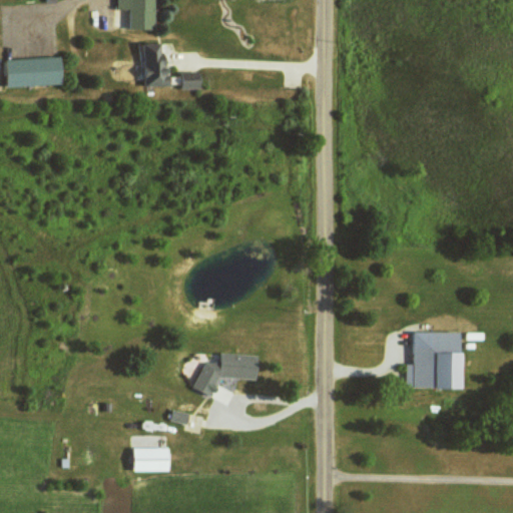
[(131,28),(155,29),(155,0),(117,0),(117,8),(131,8),(131,28)]
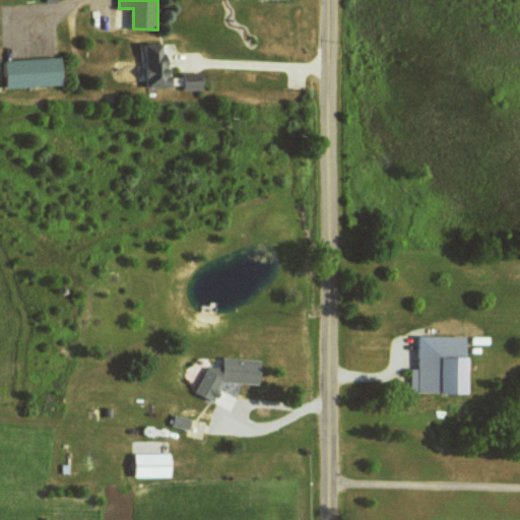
[(139,86),(206,89),(207,80),(191,79),(191,75),(173,74),(174,58),(165,58),(166,47),(141,46),(139,86)]
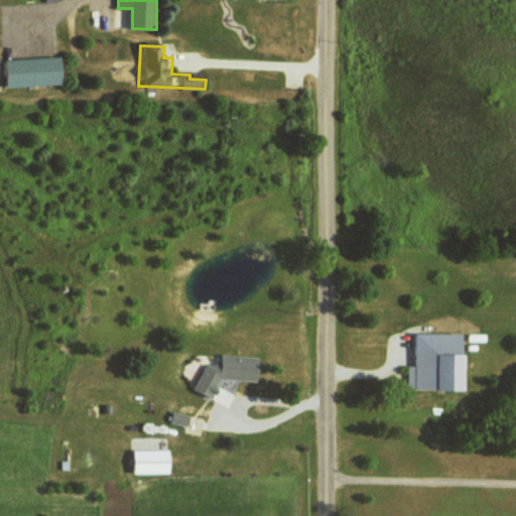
[(8,86),(65,84),(63,56),(8,58),(8,86)]
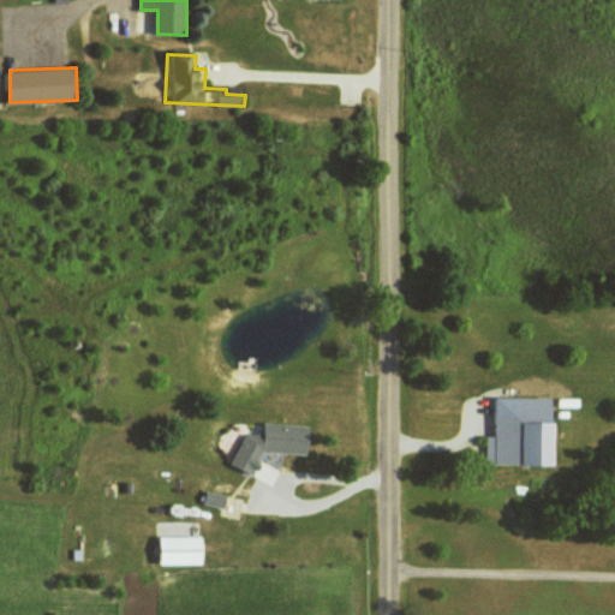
[(556,396),(495,396),(495,435),(488,435),(488,464),(556,464),(556,396)]
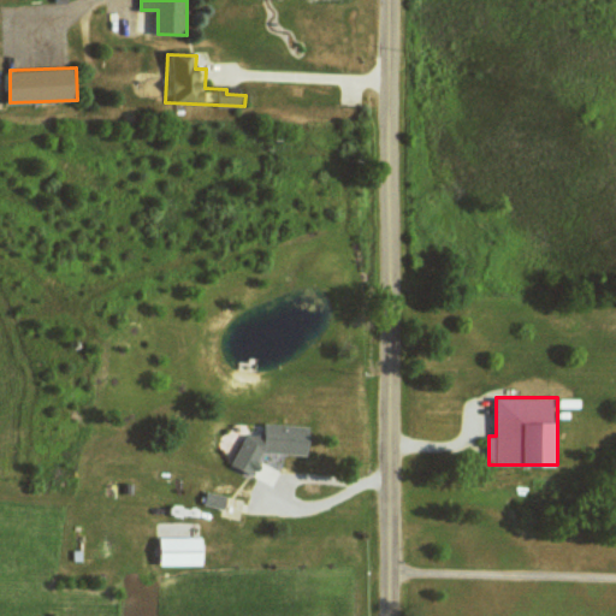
[(232,463),(254,474),(264,452),(311,454),(311,425),(265,424),(265,434),(247,433),(232,463)]
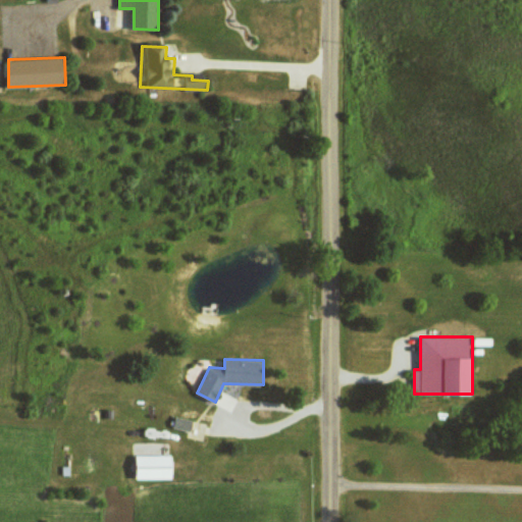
[(174,455),(138,455),(138,478),(173,478),(174,455)]
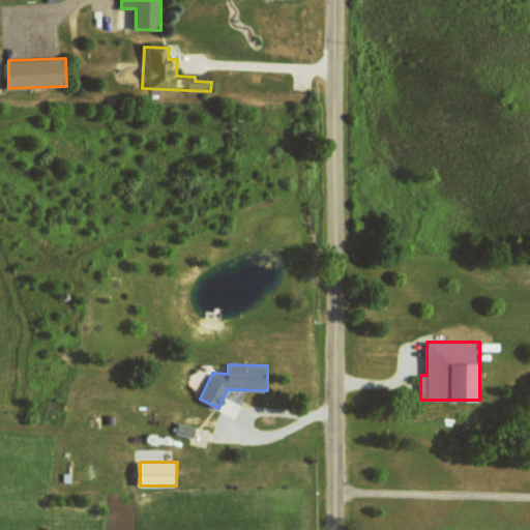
All buildings are outlined.
